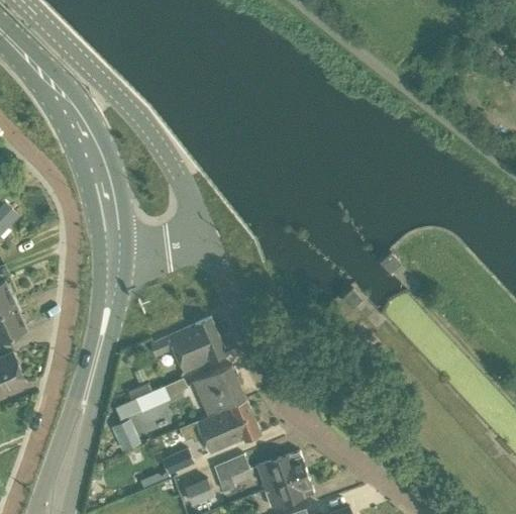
[(481,36),(495,48),(502,41),(488,28),(481,36)]
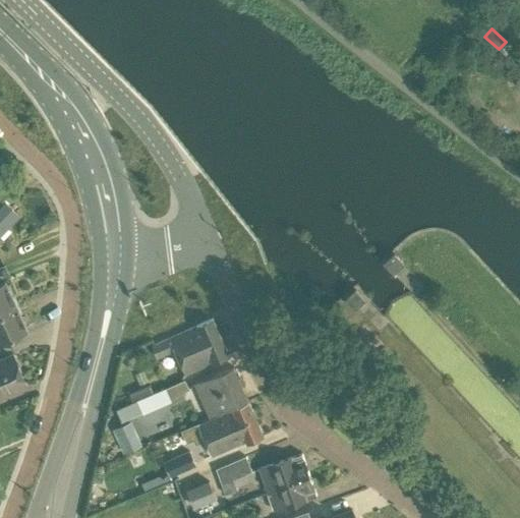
[(0,232),(17,216),(0,199),(0,232)]
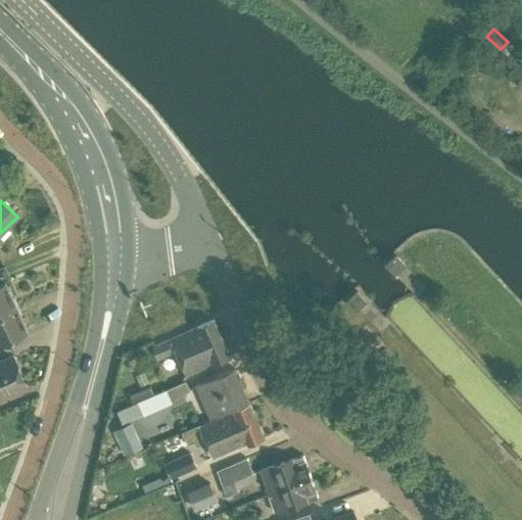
[(405,267),(395,257),(385,267),(394,276),(405,267)]
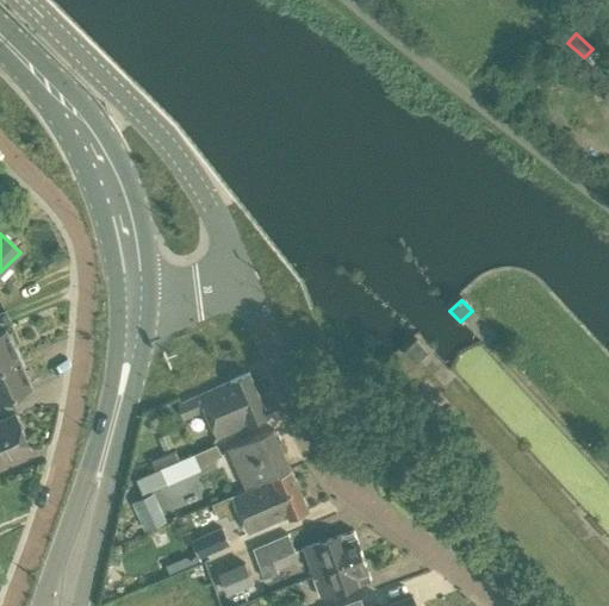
[(0,366),(19,357),(13,343),(16,339),(12,332),(8,332),(6,329),(0,331),(0,366)]
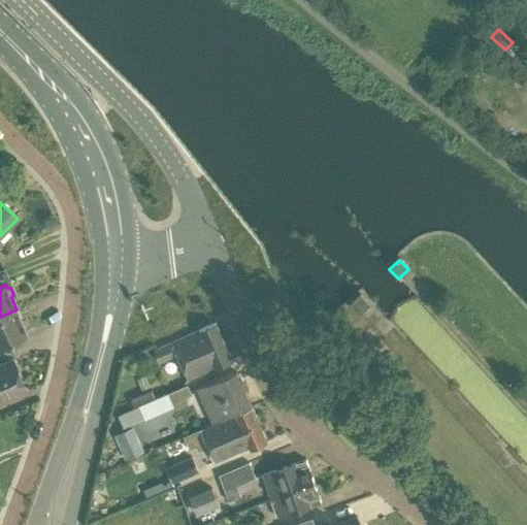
[(368,306),(359,296),(350,305),(359,316),(368,306)]
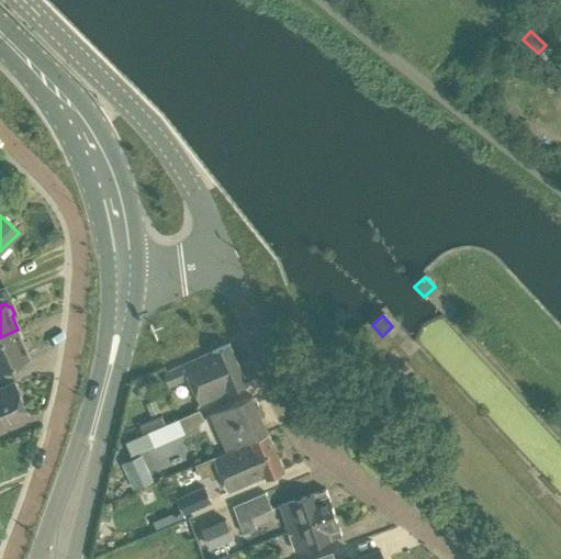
[(18,330),(0,337),(0,370),(29,356),(27,353),(30,349),(26,341),(22,341),(18,330)]
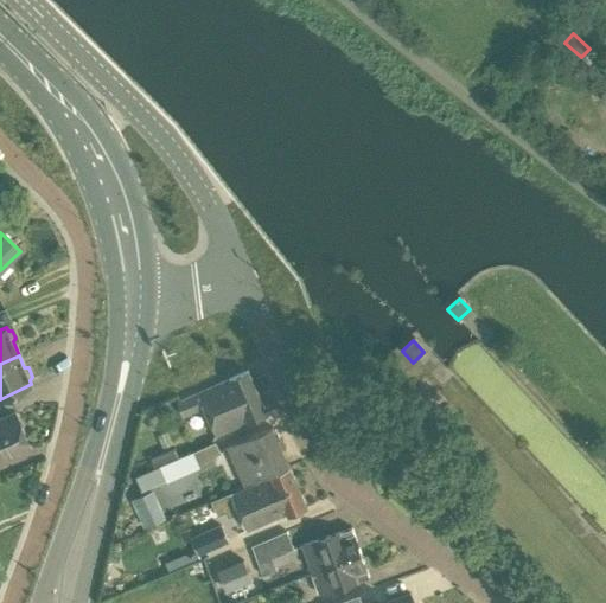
[(265,417),(247,374),(177,405),(183,418),(203,410),(216,438),(246,425),(247,427),(265,417)]
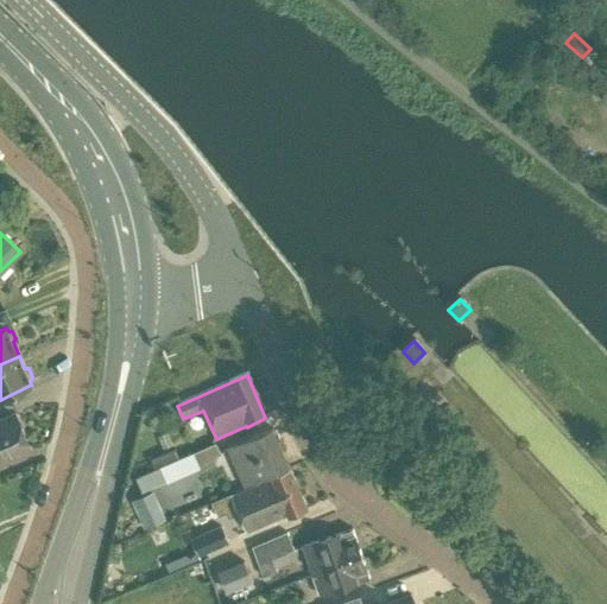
[(13,418),(0,423),(0,466),(27,455),(13,418)]
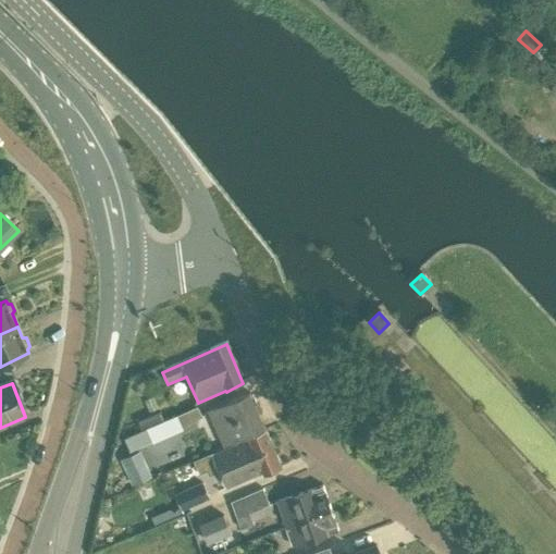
[(248,395),(208,413),(223,448),(264,431),(248,395)]
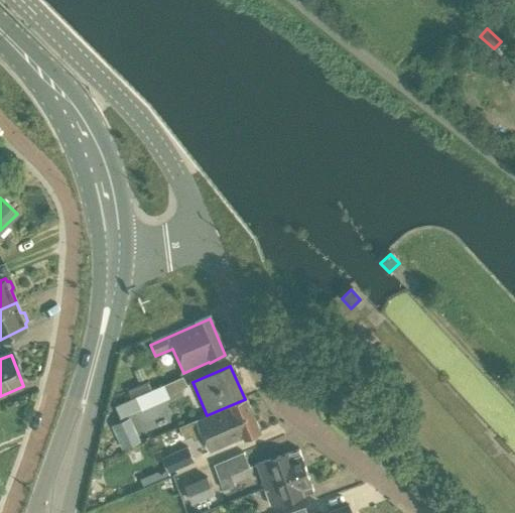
[(186,387),(182,378),(150,391),(138,397),(115,407),(120,419),(140,410),(141,412),(168,400),(186,387)]
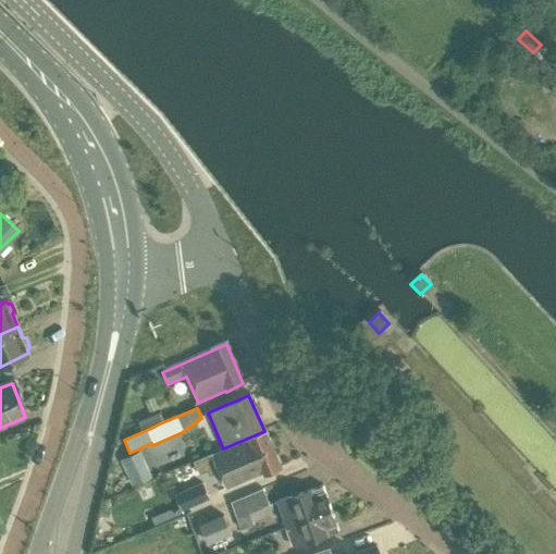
[(140,432),(146,430),(149,429),(162,422),(158,413),(136,422),(140,432)]
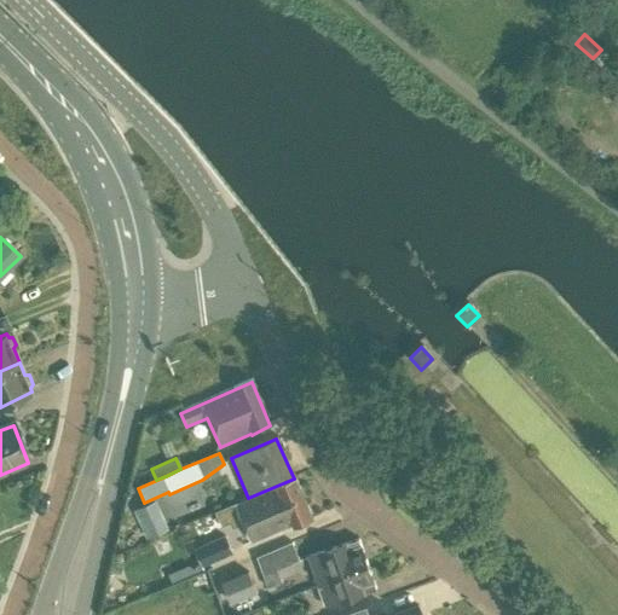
[(312,521),(294,480),(218,512),(225,528),(232,526),(240,541),(247,538),(249,545),(290,527),(292,529),(312,521)]
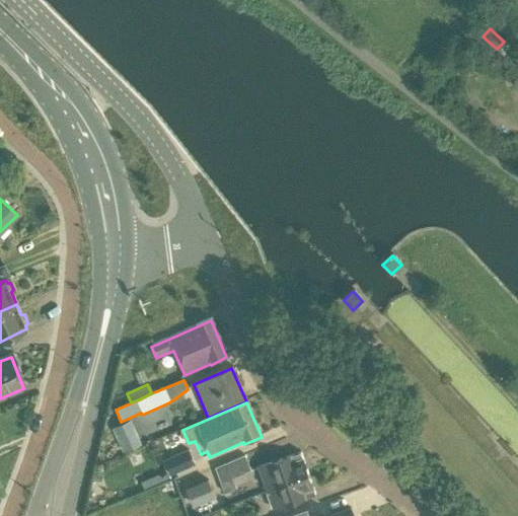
[(174,474),(194,465),(188,452),(168,460),(174,474)]
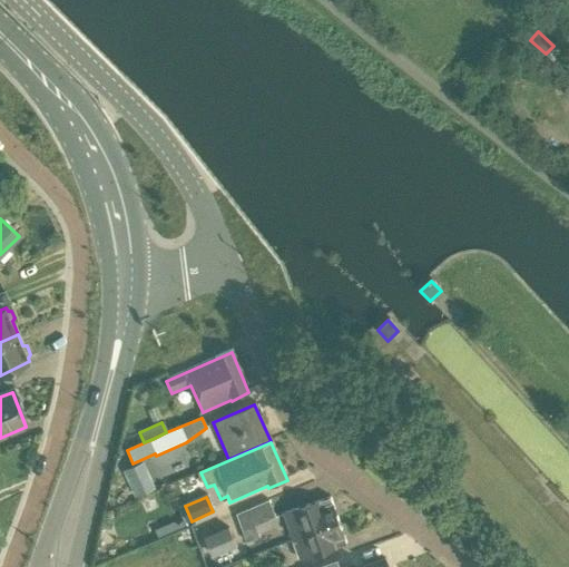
[(292,538),(337,522),(330,500),(284,516),(292,538)]
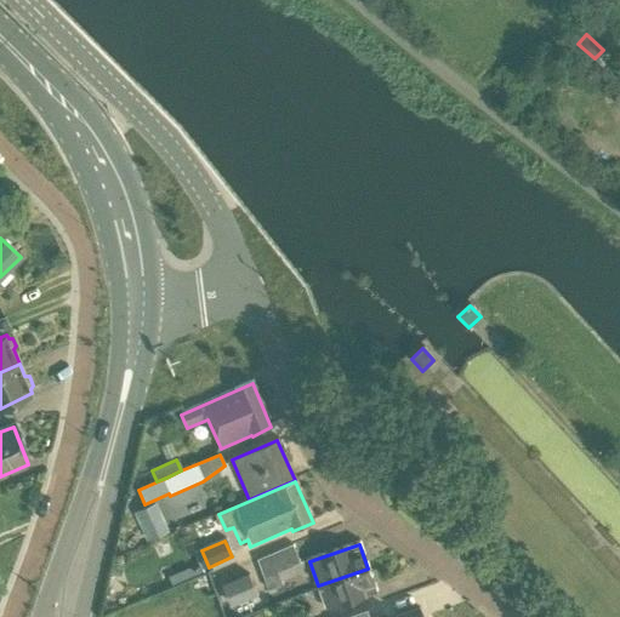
[(300,565),(293,546),(256,561),(263,580),(300,565)]
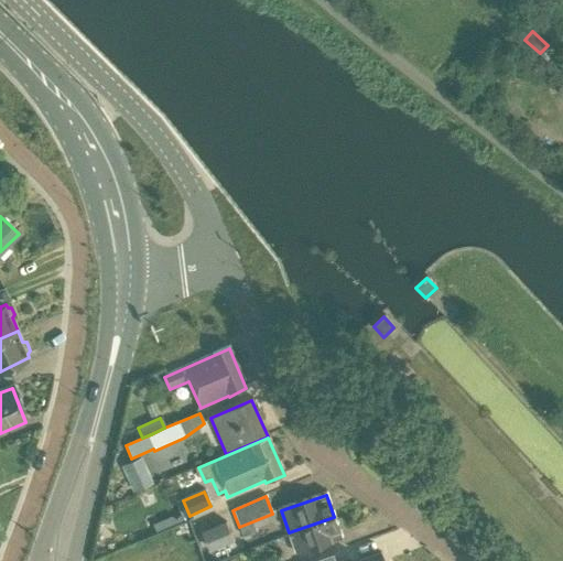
[(342,539),(334,517),(289,532),(296,554),(342,539)]
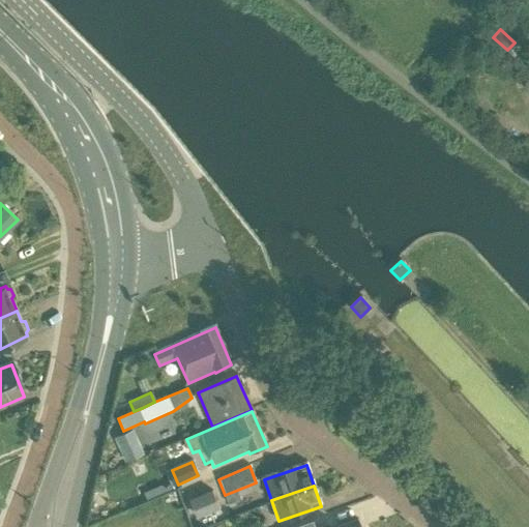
[(166,520),(183,511),(174,492),(157,499),(166,520)]
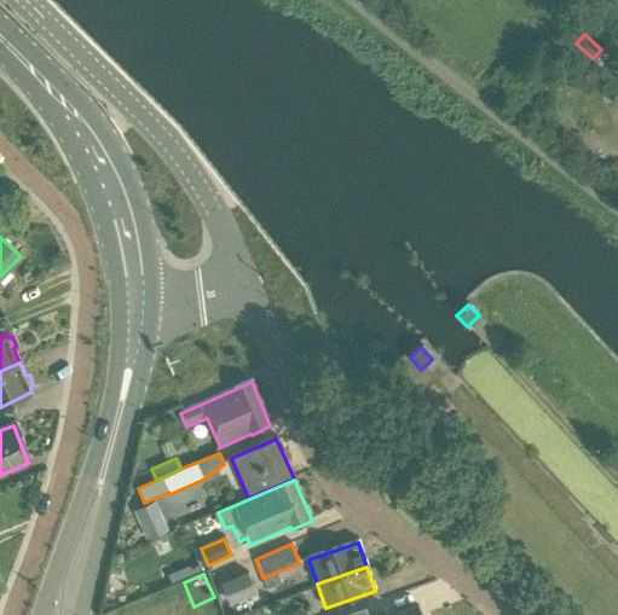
[(247,576),(224,586),(230,603),(254,595),(247,576)]
